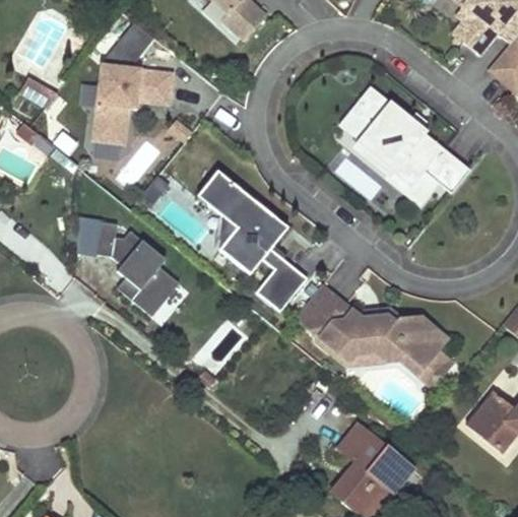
[(214,0),(229,12),(223,18),(245,38),(267,13),(252,0),(214,0)]
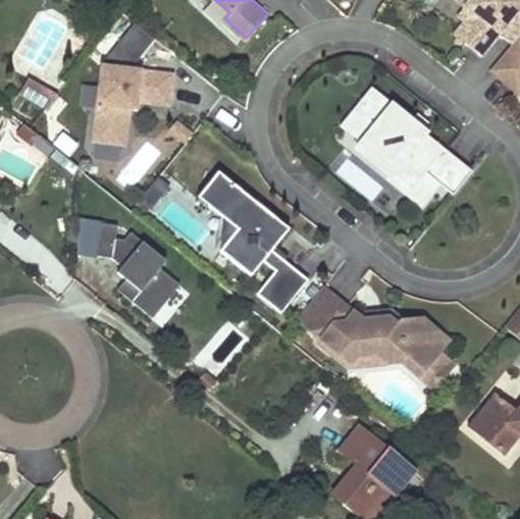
[(482,17),(478,6),(471,0),(467,5),(466,4),(459,13),(467,19),(456,33),(466,41),(484,18),(482,17)]
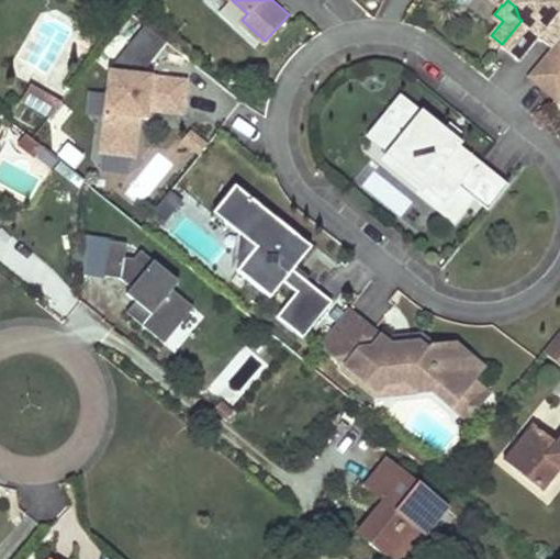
[(495,0),(502,4),(503,6),(507,0),(515,7),(519,19),(522,20),(502,44),(519,58),(539,34),(553,45),(559,37),(559,0),(495,0)]
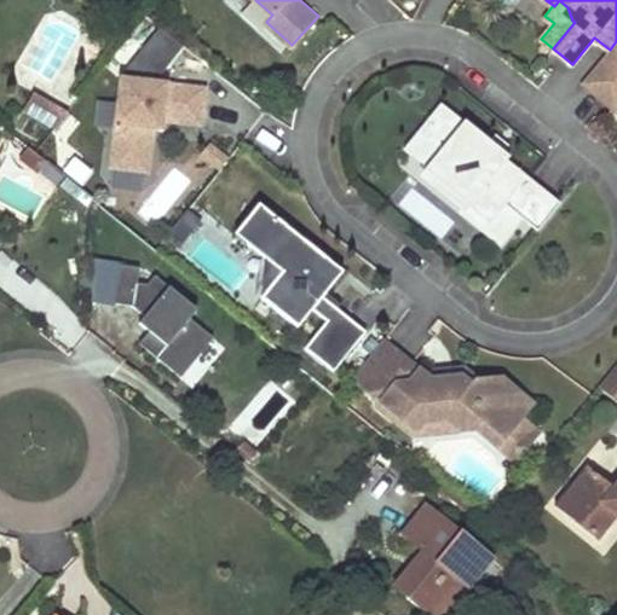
[(616,41),(610,50),(583,80),(616,108),(616,41)]
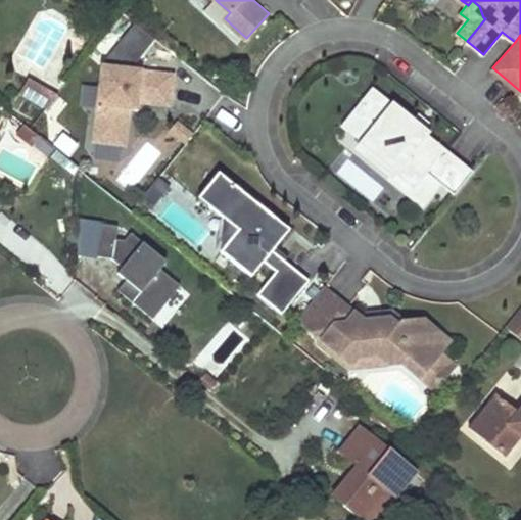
[(173,71),(101,58),(88,135),(120,141),(127,105),(133,106),(135,99),(167,104),(173,71)]
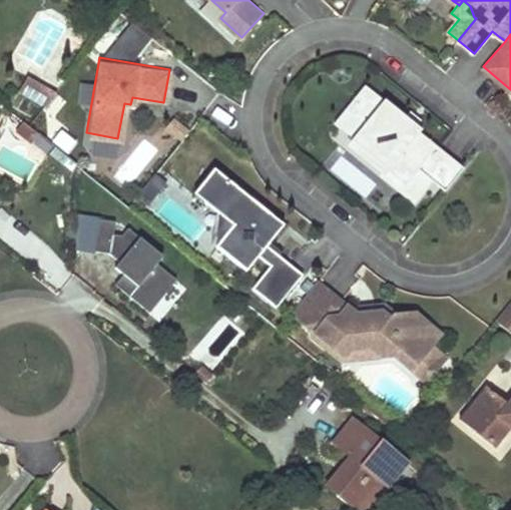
[(39,101),(47,87),(31,77),(22,91),(39,101)]
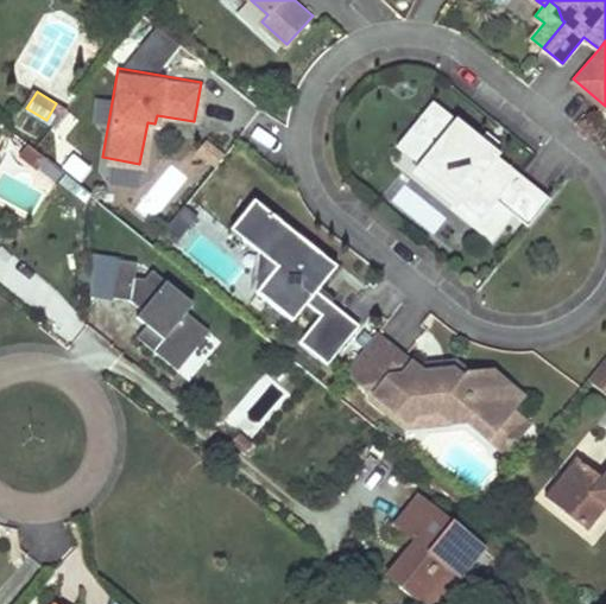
[(551,197),(499,154),(502,152),(458,116),(456,118),(434,100),(398,144),(420,163),(417,165),(458,197),(483,217),(498,198),(516,214),(529,224),(551,197)]
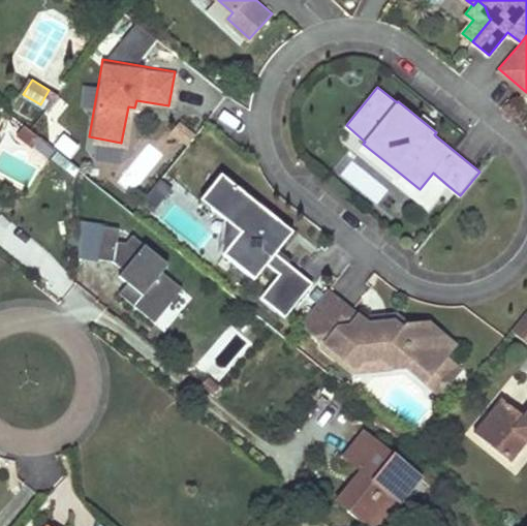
[(49,110),(60,96),(49,90),(40,104),(49,110)]
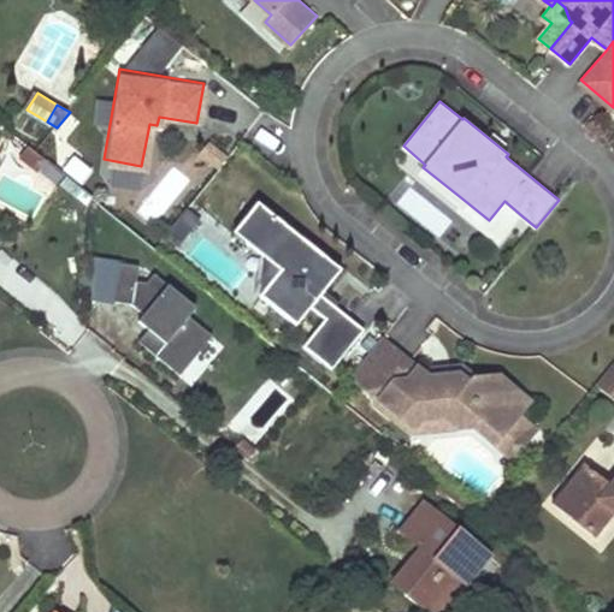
[(222,168),(230,154),(211,141),(201,154),(222,168)]
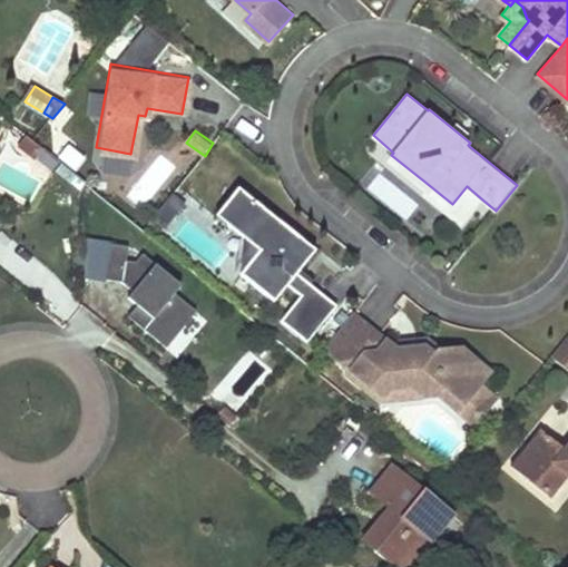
[(41,146),(26,134),(19,142),(35,154),(41,146)]
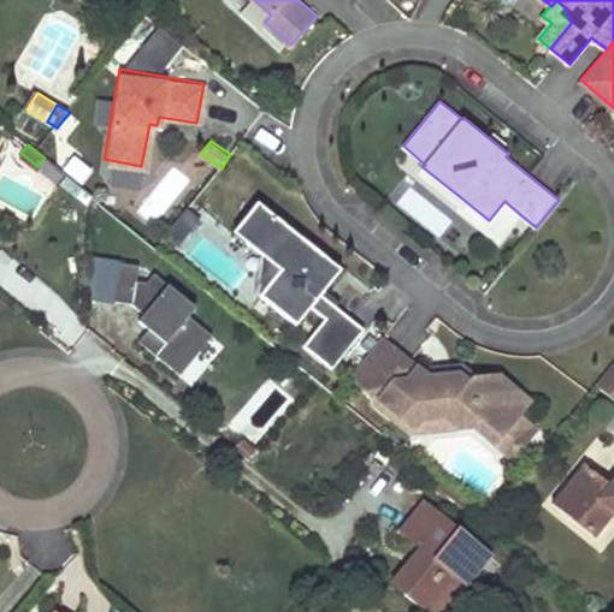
[(320,292),(341,267),(258,198),(234,229),(261,253),(281,267),(259,292),(295,322),(311,304),(324,316),(302,343),(331,367),(364,327),(320,292)]
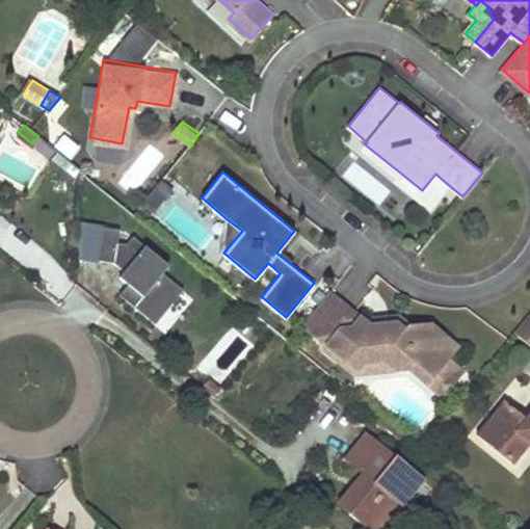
[(432,211),(451,187),(435,174),(422,190),(400,173),(394,180),(432,211)]
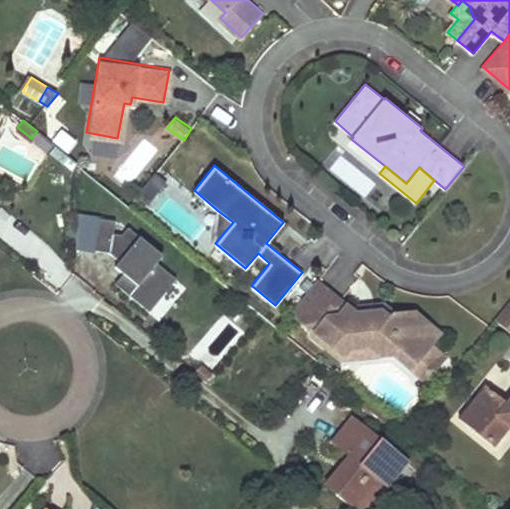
[(166,182),(154,173),(148,180),(160,189),(166,182)]
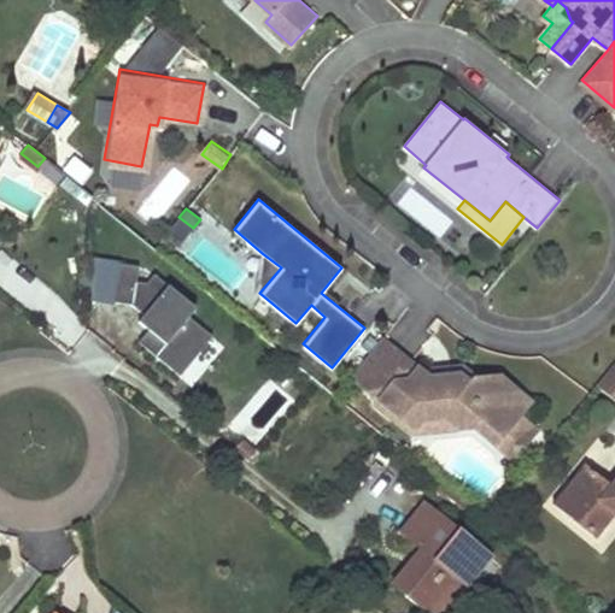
[(177,248),(193,228),(179,217),(163,236),(177,248)]
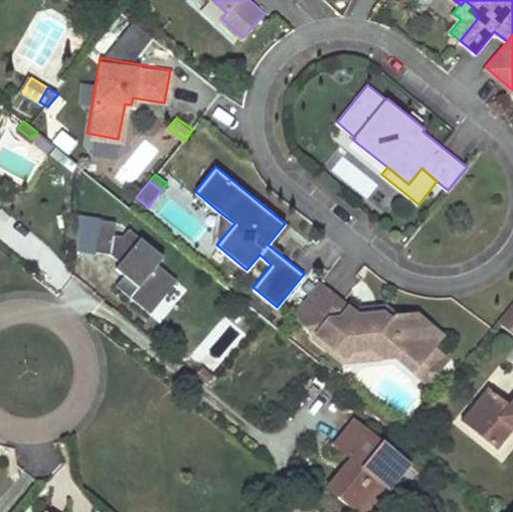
[(216,244),(234,223),(218,211),(216,214),(212,241),(216,244)]
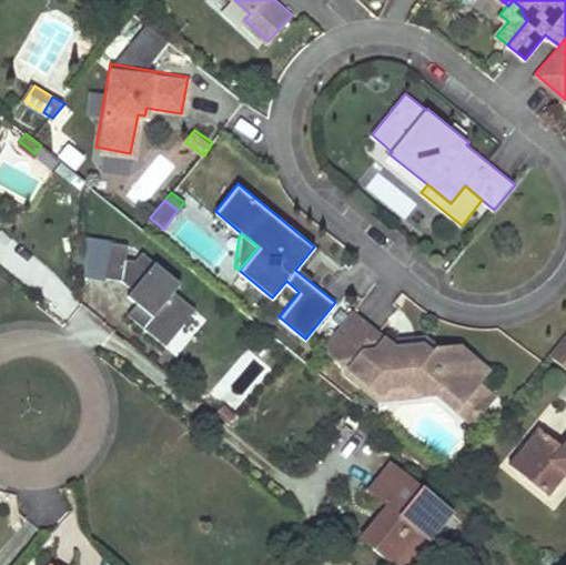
[(84,272),(104,275),(109,240),(86,236),(84,272)]
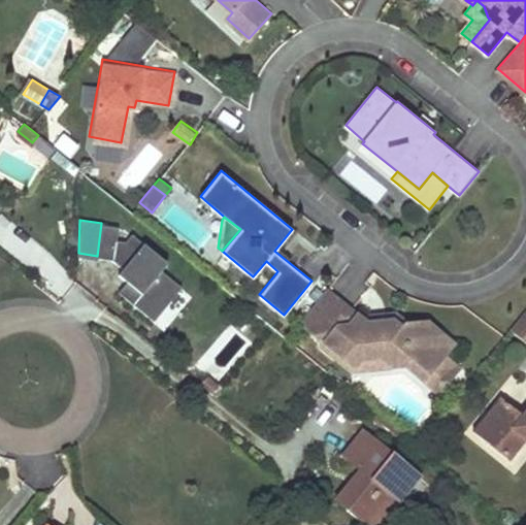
[(101,223),(97,256),(112,259),(123,267),(119,273),(127,280),(133,285),(124,295),(155,319),(182,285),(161,268),(168,261),(143,242),(131,232),(125,240),(117,239),(119,226),(101,223)]
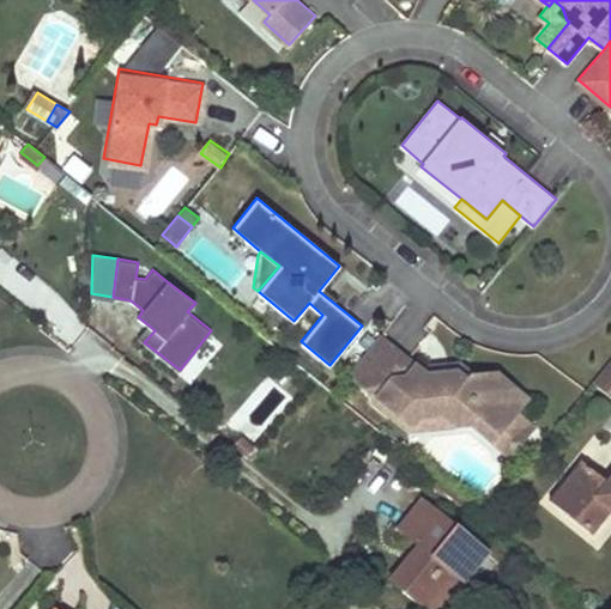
[(147,324),(138,336),(144,342),(155,330),(147,324)]
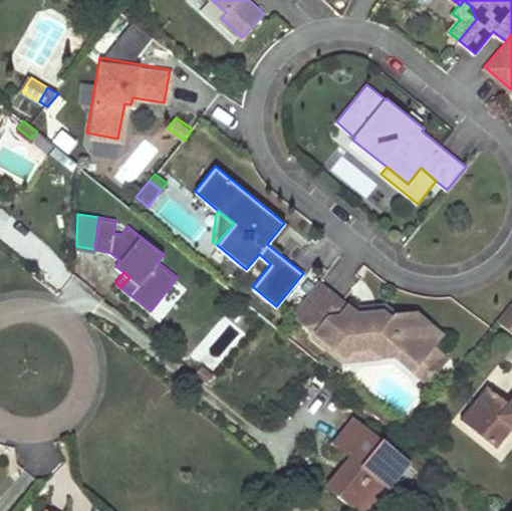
[(431,343),(441,332),(416,312),(397,314),(385,304),(375,304),(376,311),(357,313),(349,307),(317,280),(291,311),(315,330),(311,334),(341,358),(350,347),(369,345),(379,354),(380,354),(394,353),(412,367),(431,343)]
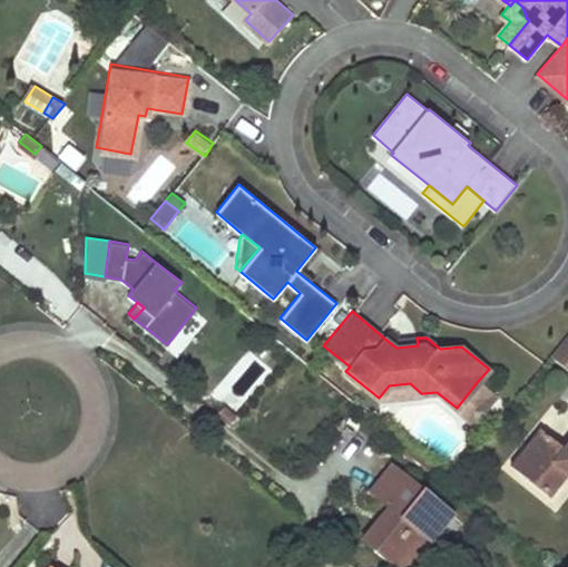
[(567,332),(548,355),(567,370),(567,332)]
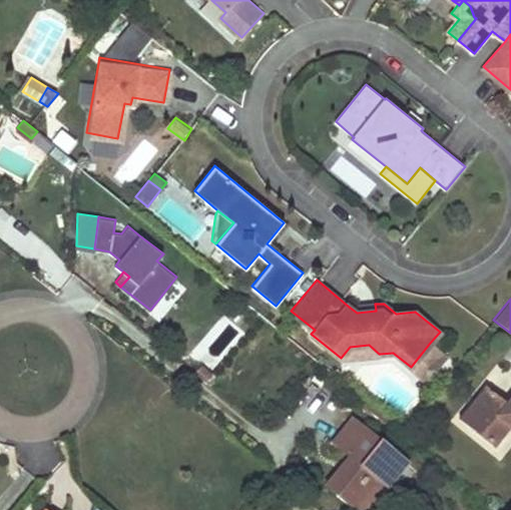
[(376,311),(375,304),(349,307),(357,313),(376,311)]
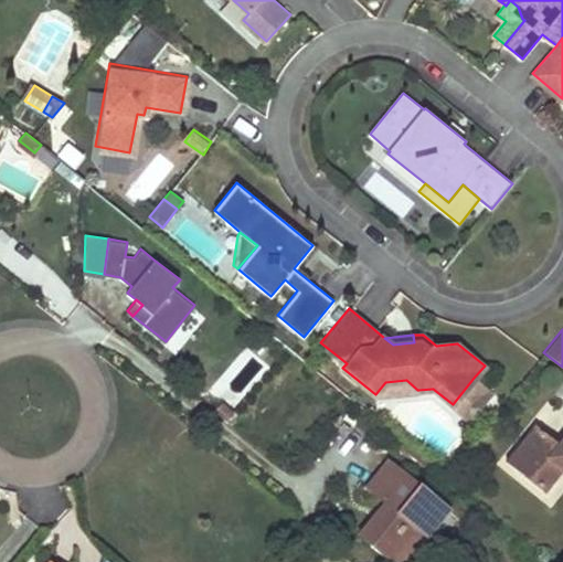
[(464,401),(474,389),(486,388),(474,378),(453,404),(468,417),(474,410),(464,401)]
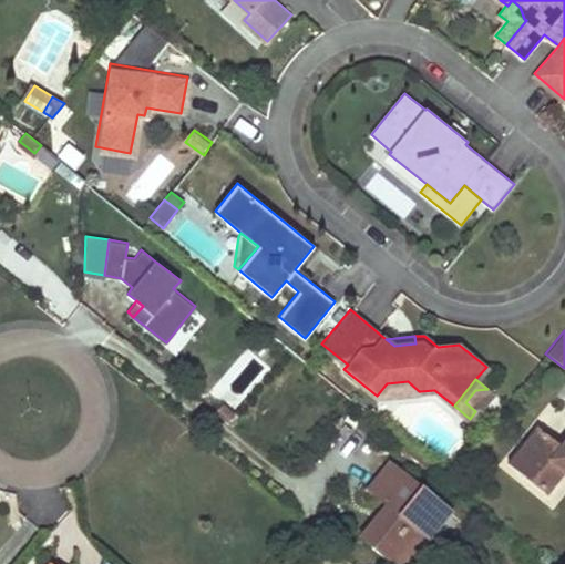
[(419,391),(408,381),(387,383),(377,396),(419,391)]
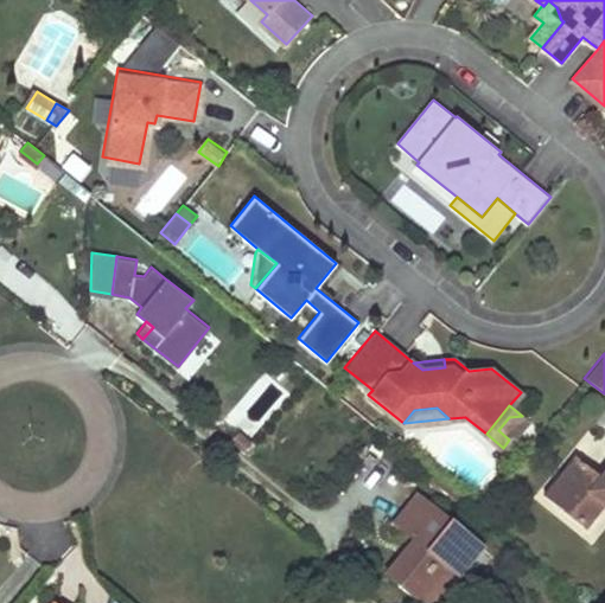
[(509,417),(498,430),(509,440),(527,419),(522,416),(509,417)]
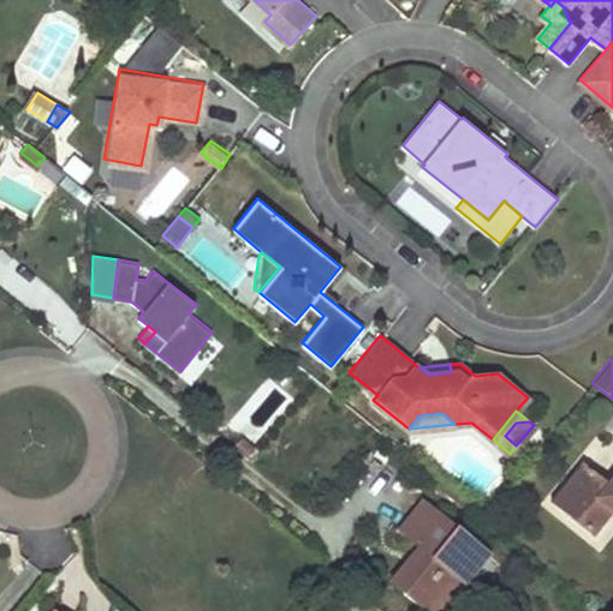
[(234,443),(248,455),(255,447),(253,444),(240,436),(234,443)]
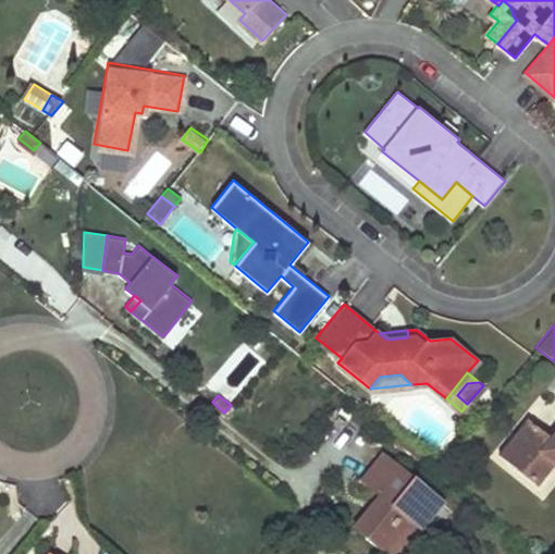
[(521,429),(502,454),(540,484),(554,466),(554,432),(552,435),(530,418),(521,429)]
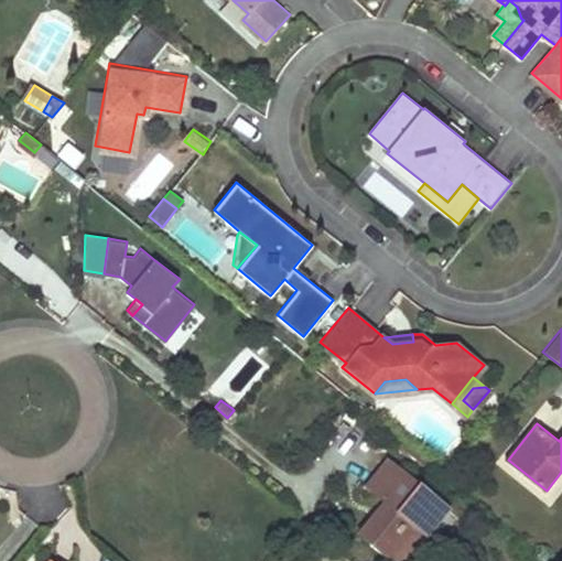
[(390,503),(382,511),(393,520),(389,526),(387,524),(371,541),(391,558),(395,560),(422,560),(429,553),(419,545),(450,506),(430,491),(423,498),(415,493),(422,484),(388,456),(366,483),(386,498),(390,503)]
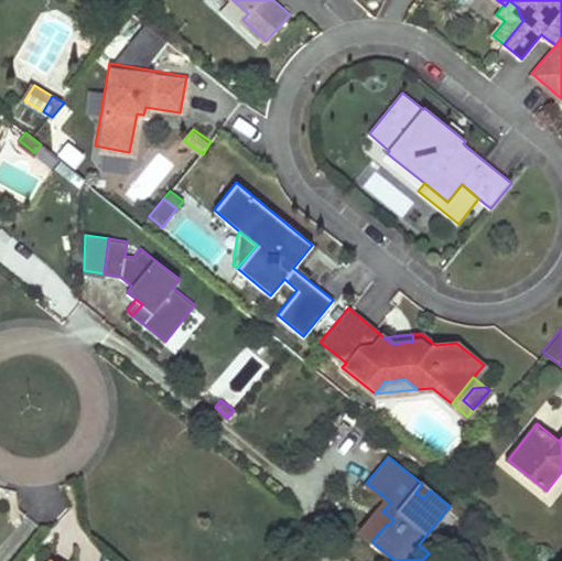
[(430,491),(422,484),(415,493),(423,498),(430,491)]
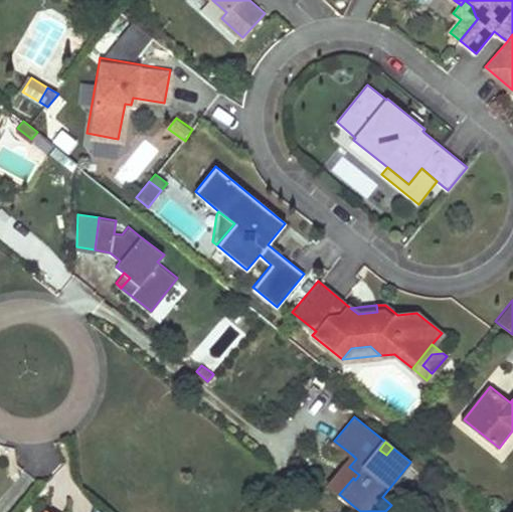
[(352,455),(328,485),(339,494),(353,478),(355,480),(359,475),(349,467),(356,459),(352,455)]
